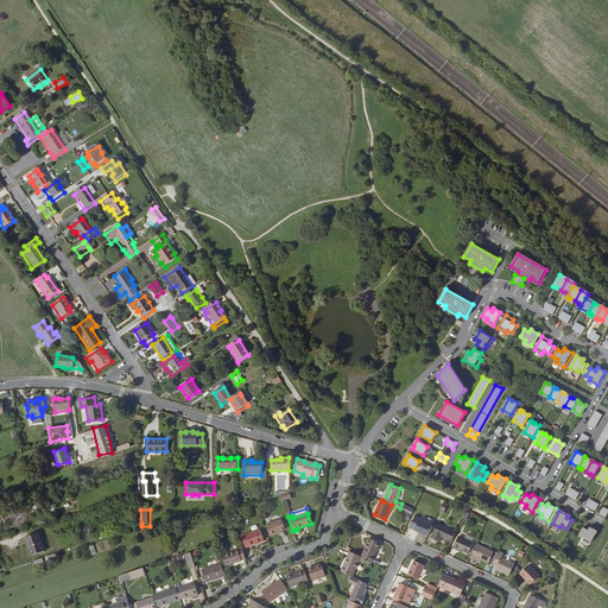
[(432,525),(411,515),(406,526),(428,536),(432,525)]
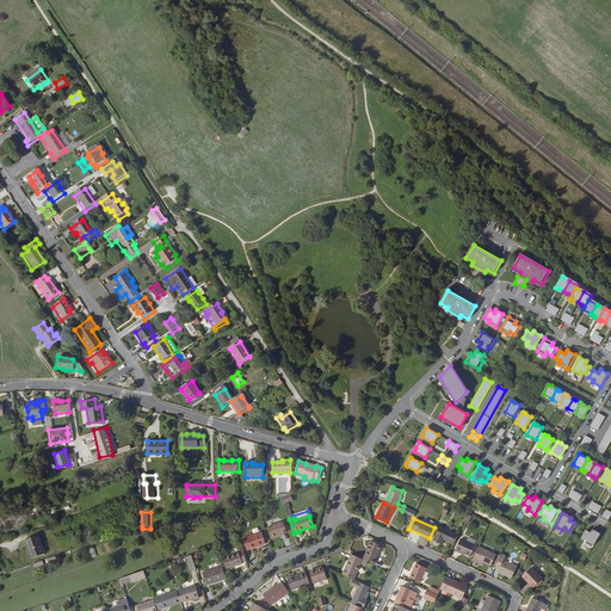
[(278,535),(282,534),(287,532),(283,523),(267,528),(271,539),(278,537),(278,535)]
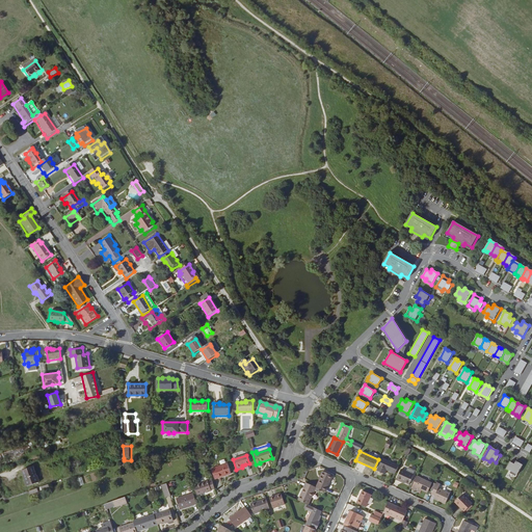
[(395,474),(399,466),(383,458),(377,471),(384,474),(387,470),(395,474)]
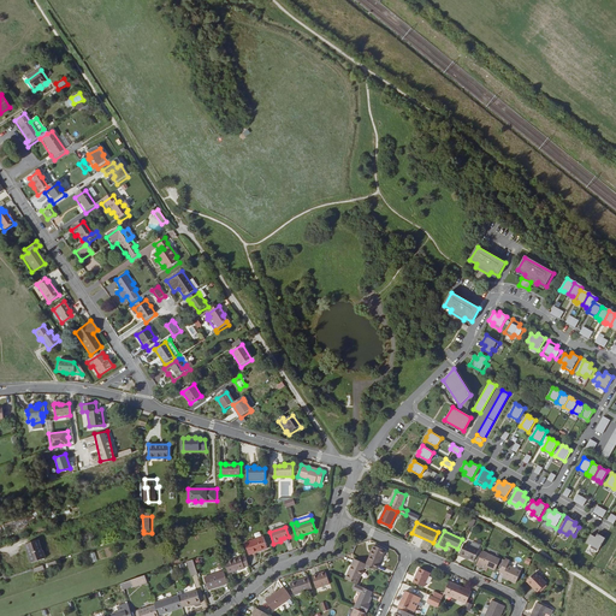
[(596,551),(603,538),(597,534),(596,538),(591,534),(586,543),(591,545),(590,548),(596,551)]
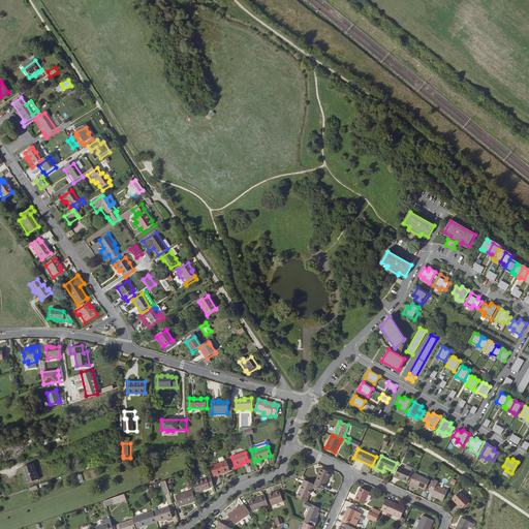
[(226,461),(211,466),(214,476),(229,471),(226,461)]
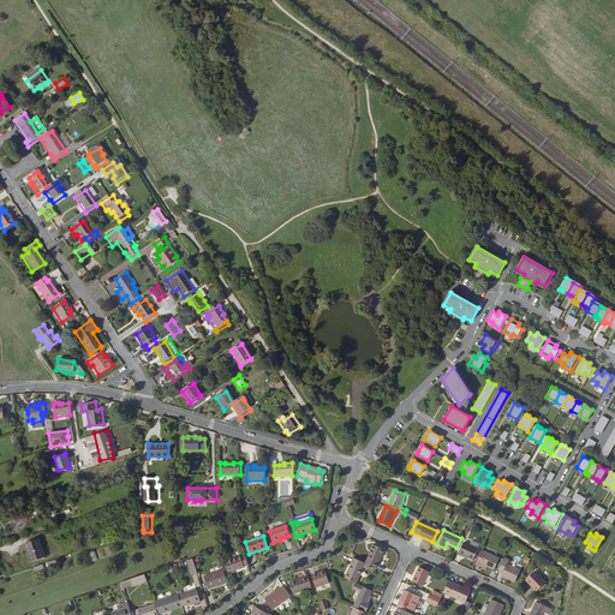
[(29,542),(17,545),(21,557),(19,557),(22,566),(37,560),(35,553),(34,553),(29,542)]
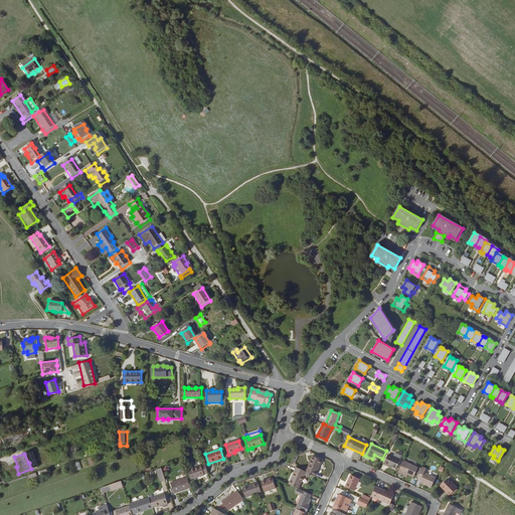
[(400,459),(393,456),(389,454),(384,464),(388,466),(388,465),(396,469),(401,459),(400,459)]
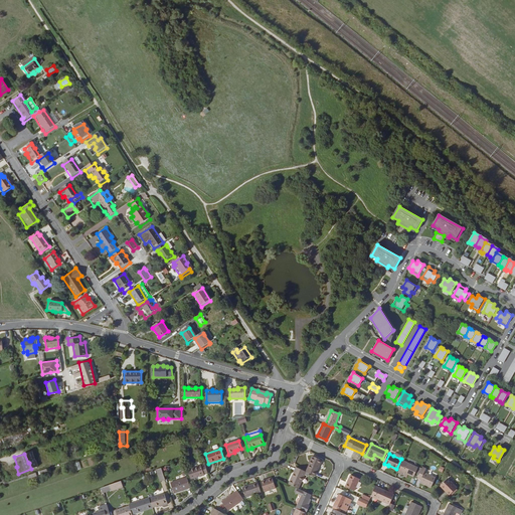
[(307,472),(316,477),(323,461),(313,456),(311,462),(312,462),(310,466),(307,472)]
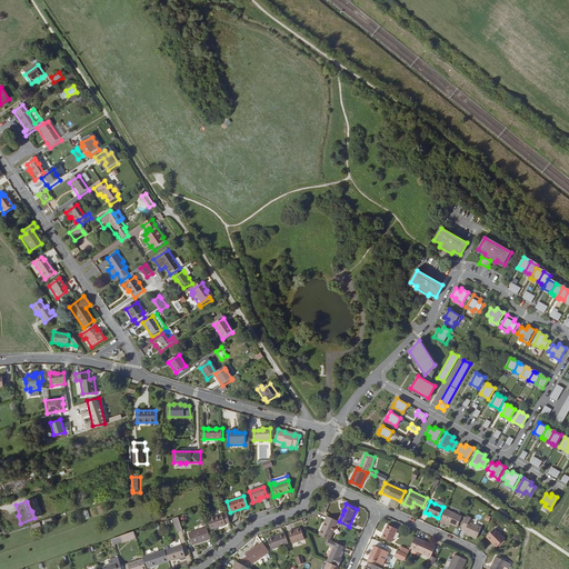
[(462,516),(446,508),(440,522),(452,527),(453,526),(458,527),(462,516)]
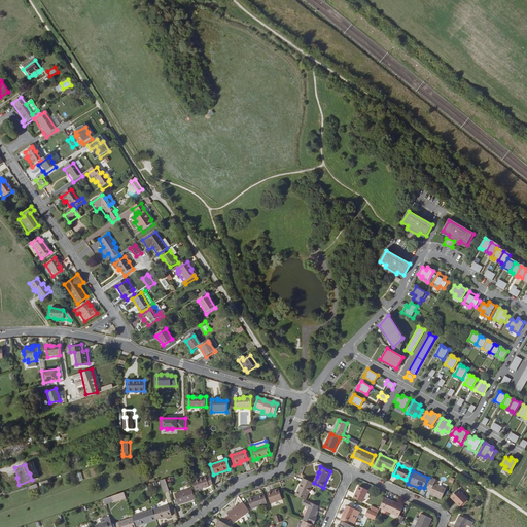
[(209,485),(213,484),(210,477),(207,478),(206,477),(191,481),(196,491),(209,486),(209,485)]
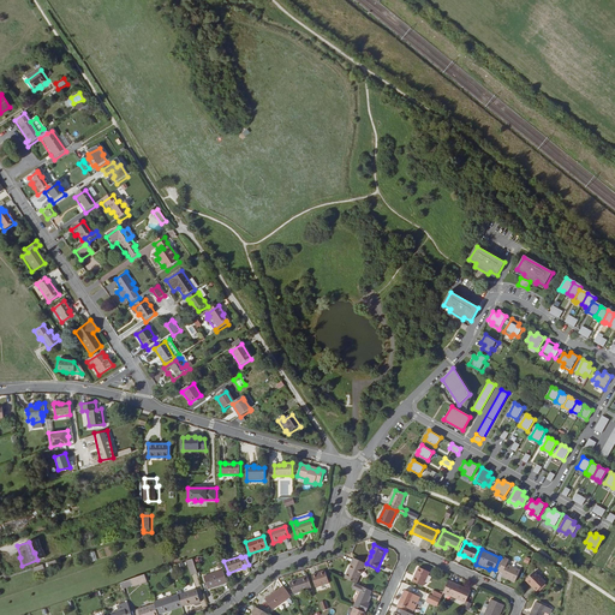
[(509,560),(505,559),(505,560),(501,566),(500,568),(505,569),(503,574),(502,575),(515,581),(520,571),(507,565),(509,560)]
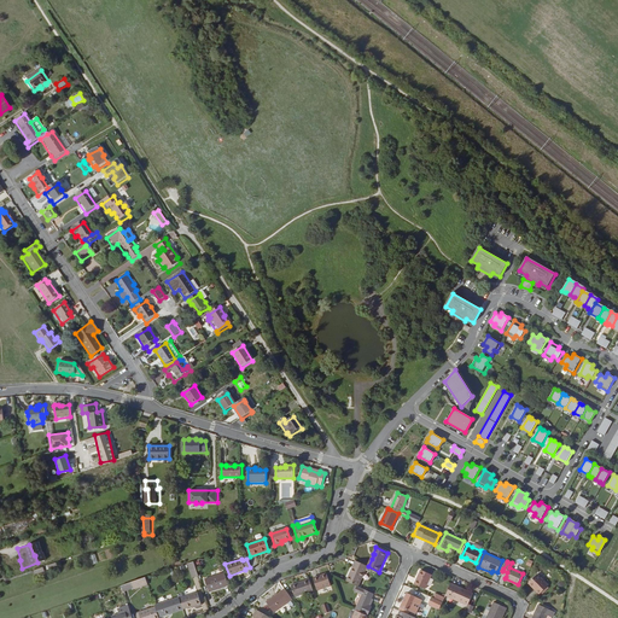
[(193,563),(188,564),(193,578),(198,577),(193,563)]
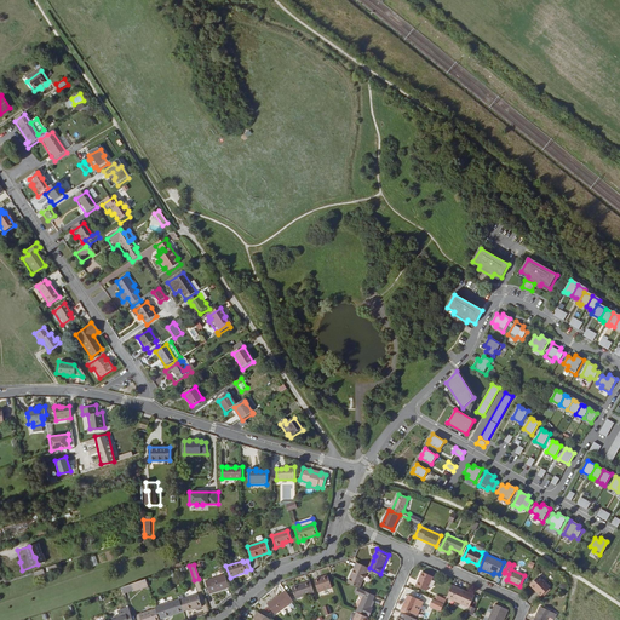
[(356,572),(354,570),(349,584),(359,589),(360,590),(369,568),(360,564),(356,572)]
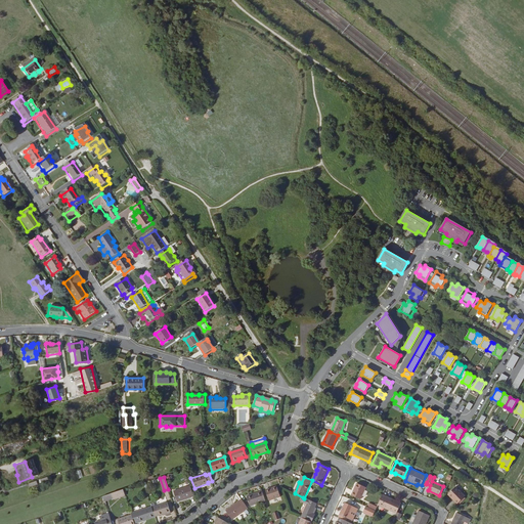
[(365,487),(356,483),(351,495),(360,499),(365,487)]
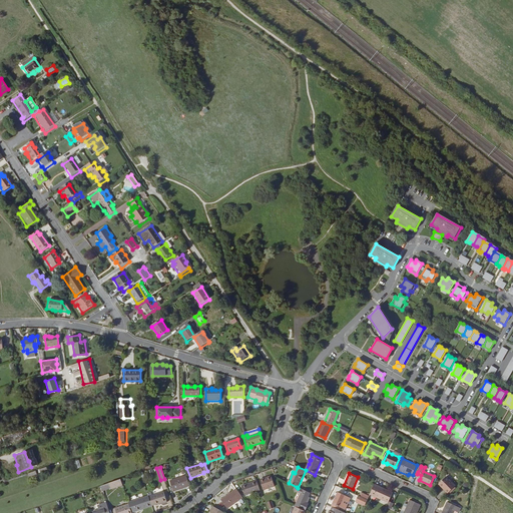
[(173,491),(189,486),(186,476),(170,481),(173,491)]
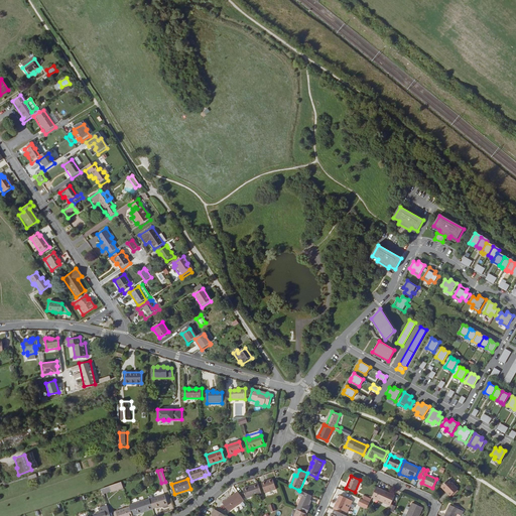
[(276,490),(272,479),(261,483),(264,493),(276,490)]
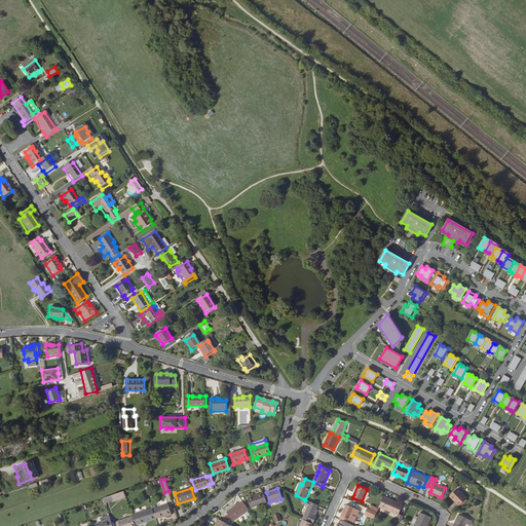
[(466,498),(457,489),(450,496),(459,505),(466,498)]
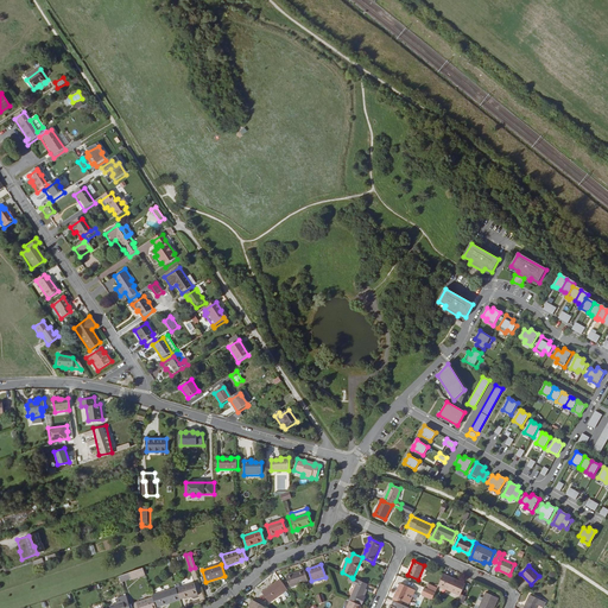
[(146,575),(144,568),(130,572),(132,580),(146,575)]
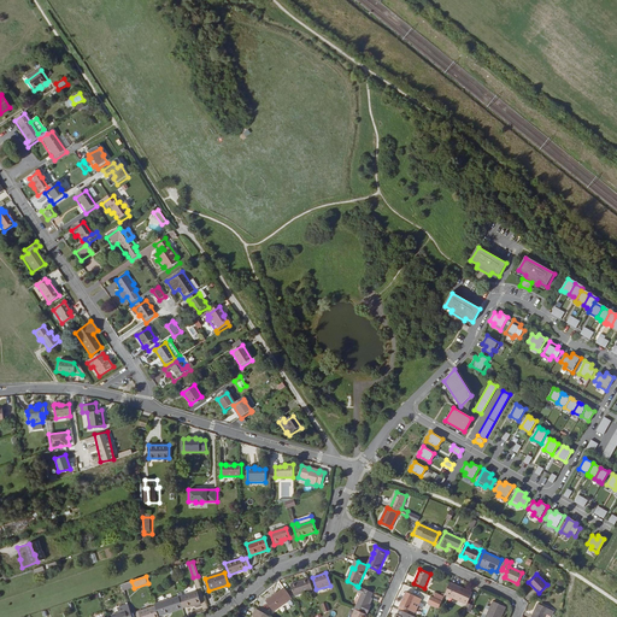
[(312,589),(309,579),(291,585),(294,595),(312,589)]
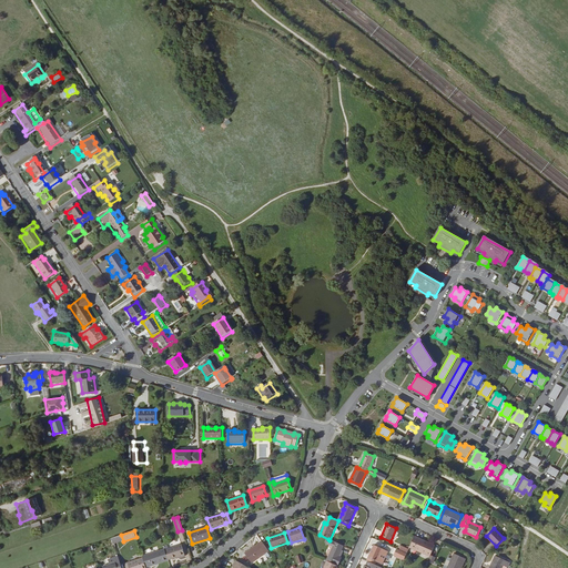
[(435,545),(415,536),(409,547),(429,557),(430,556),(435,545)]
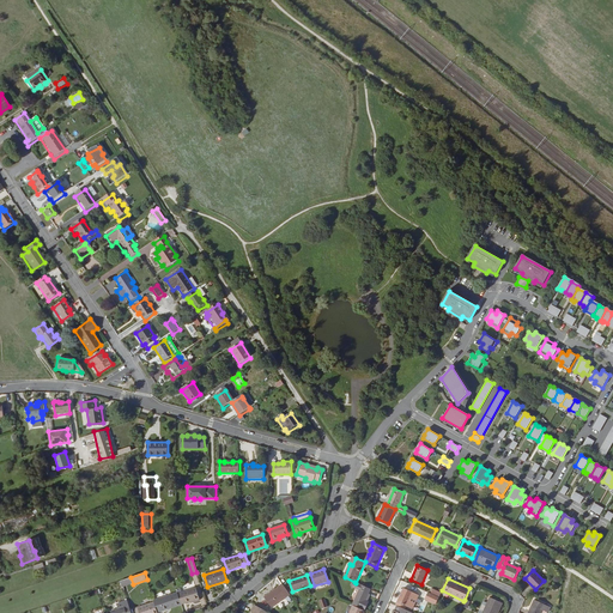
[(369,593),(370,589),(356,583),(354,582),(352,587),(359,590),(352,605),(353,606),(365,611),(369,602),(368,601),(365,600),(369,593)]
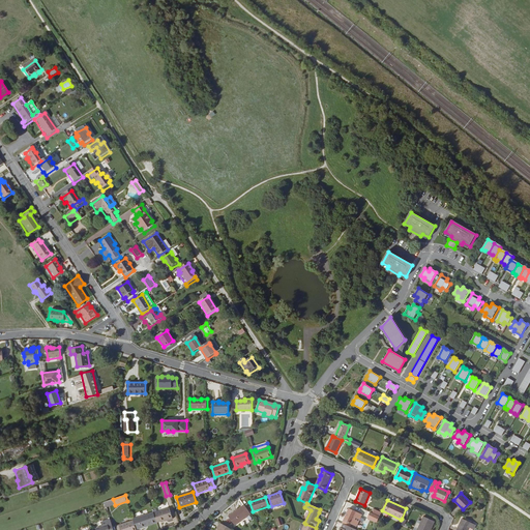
[(251,514),(244,505),(229,517),(235,526),(251,514)]
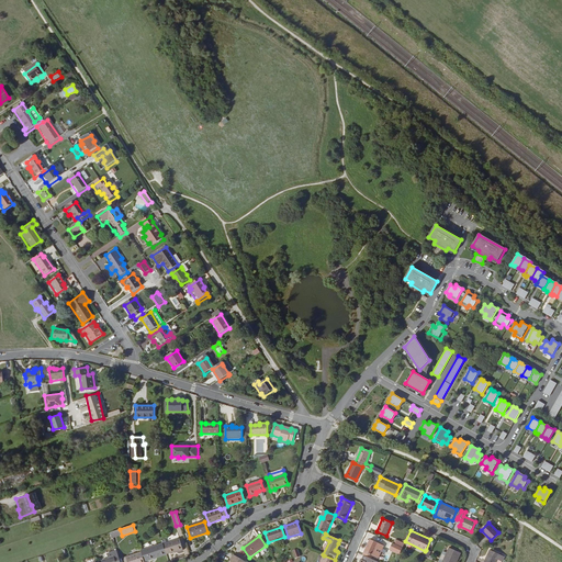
[(180,540),(164,544),(166,553),(170,552),(170,553),(175,552),(178,551),(178,552),(183,551),(180,540)]
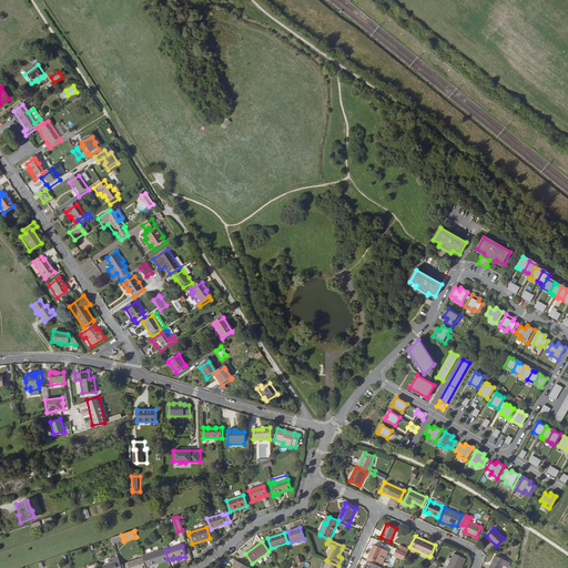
[(374,550),(372,549),(368,557),(366,561),(367,561),(374,565),(375,565),(376,561),(382,564),(388,551),(376,546),(374,550)]
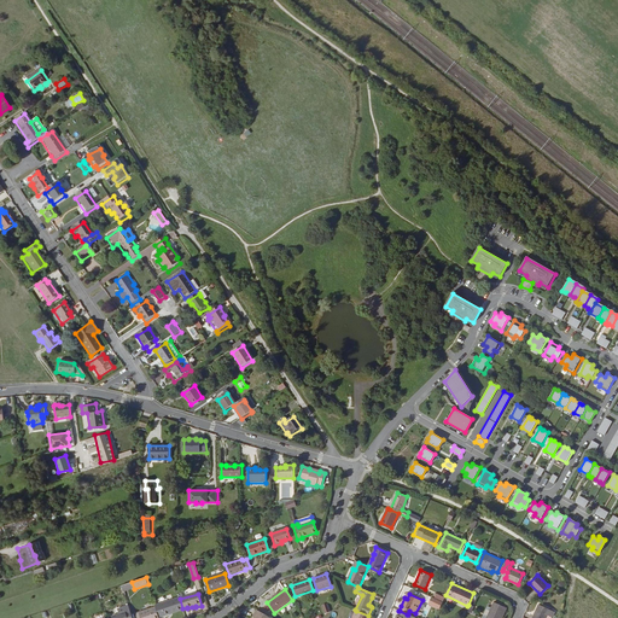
[(435,599),(432,598),(429,605),(439,610),(443,602),(435,599)]
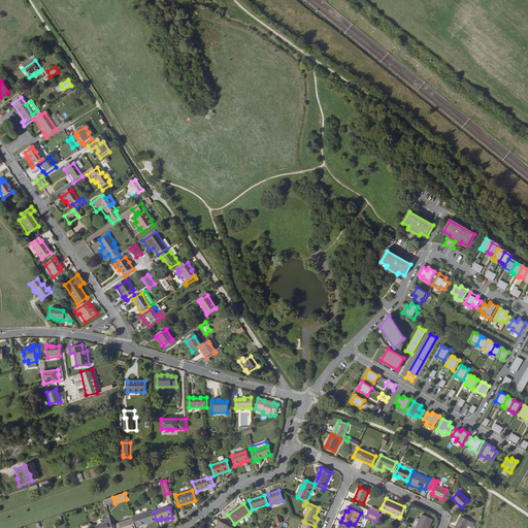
[(153,512),(133,518),(133,519),(136,527),(156,521),(156,520),(154,512),(153,512)]
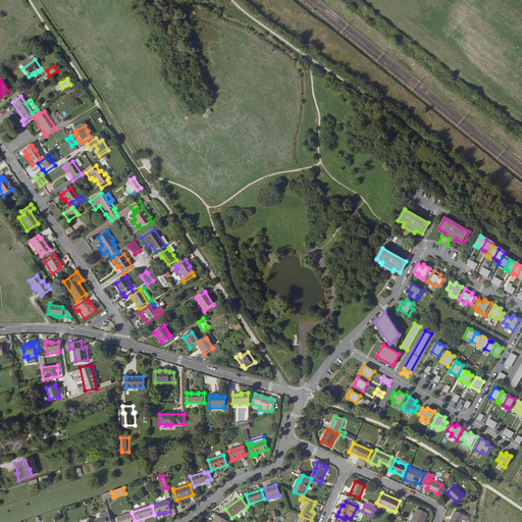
[(424,521),(428,514),(418,510),(412,521),(424,521)]
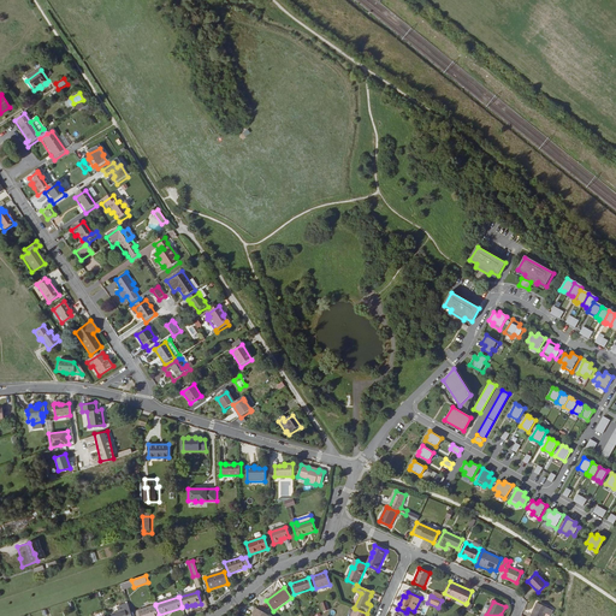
[(538,603),(531,615),(545,615),(546,614),(551,615),(554,610),(538,603)]
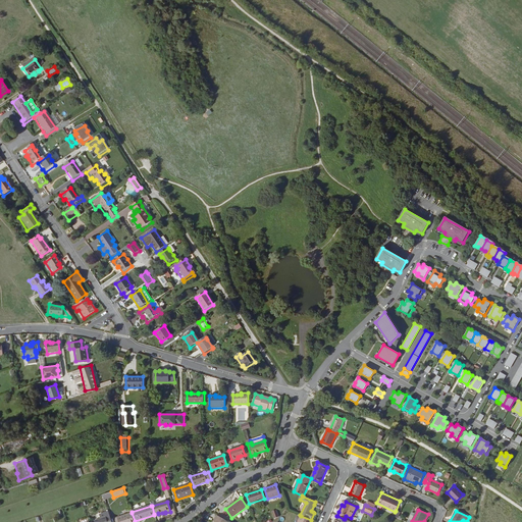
[(134,521),(135,521),(132,513),(118,518),(118,521),(134,521)]
